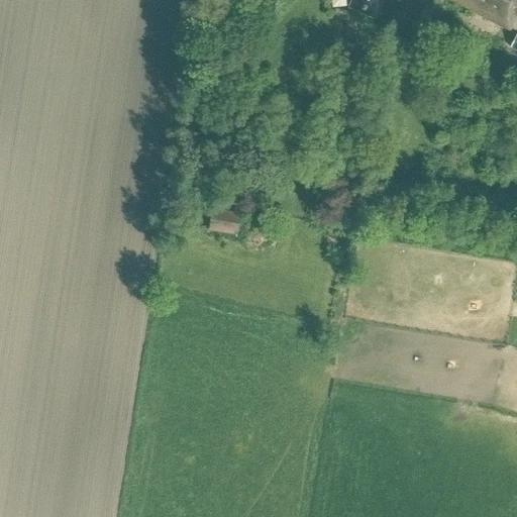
[(376,21),(385,0),(352,0),(348,9),(376,21)]
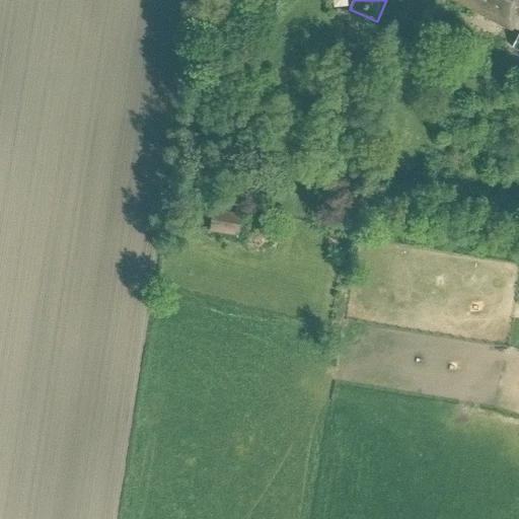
[(518,0),(455,0),(513,31),(518,18),(518,0)]
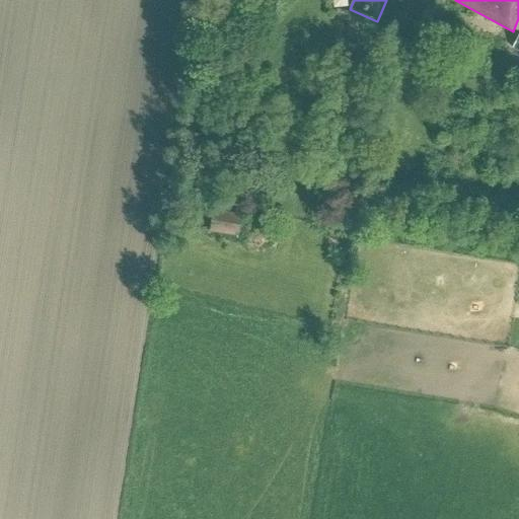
[(518,33),(517,32),(510,47),(518,51),(518,33)]
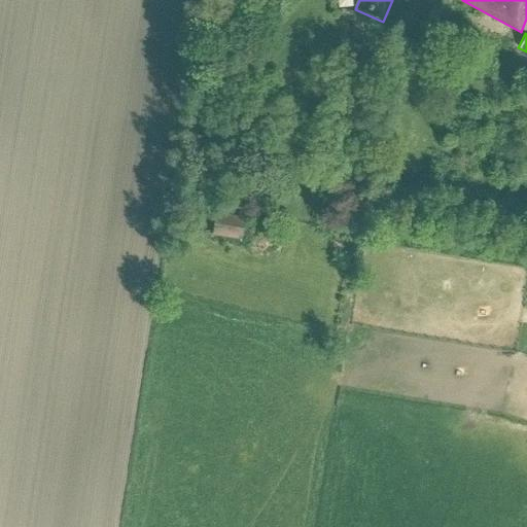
[(216,213),(212,233),(241,238),(244,218),(216,213)]
